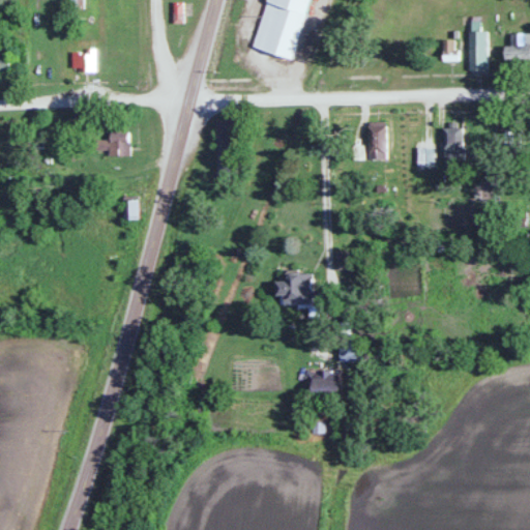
[(255,45),(268,0),(311,0),(293,57),(255,45)]
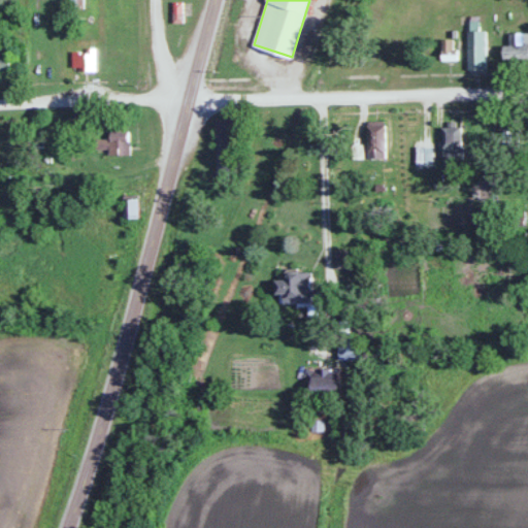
[(172,24),(182,24),(182,4),(172,4),(172,24)]
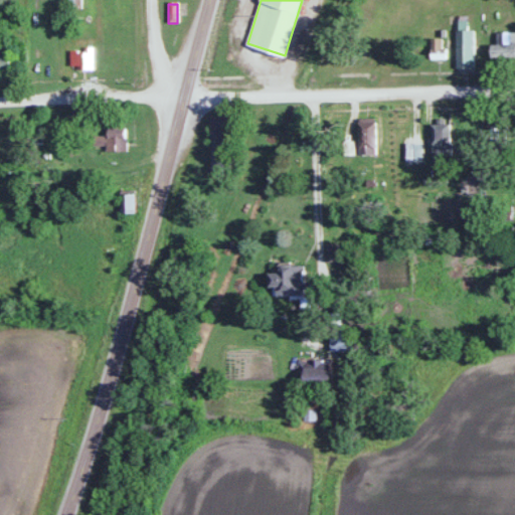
[(456,31),(456,70),(473,70),(473,31),(456,31)]
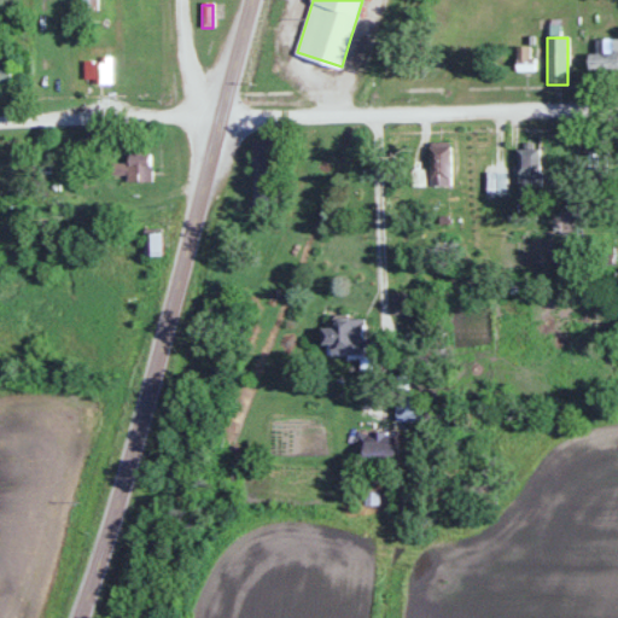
[(589,71),(617,71),(617,40),(595,41),(595,53),(589,53),(589,71)]
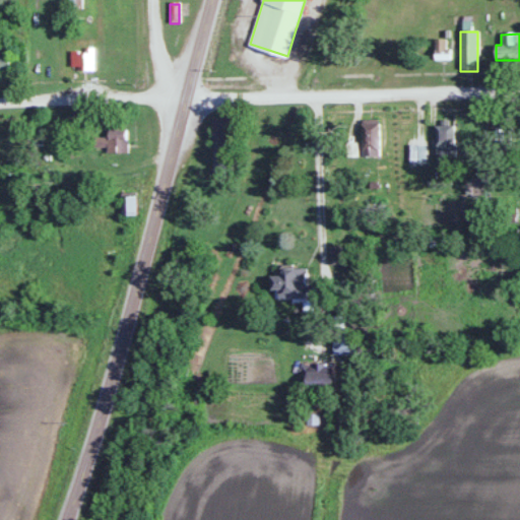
[(449,62),(449,41),(434,41),(434,62),(449,62)]
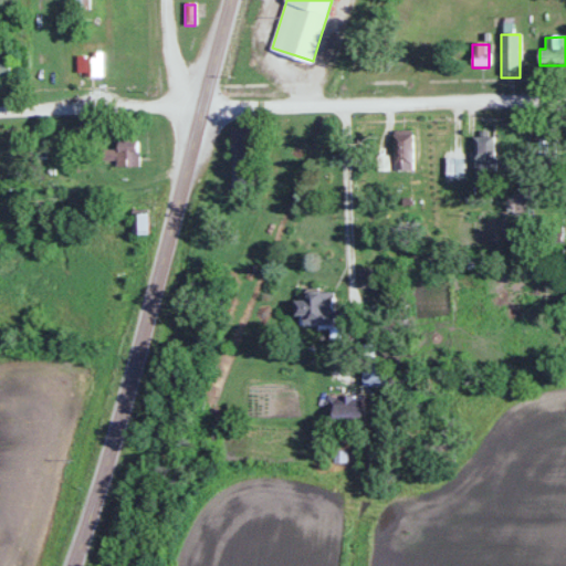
[(0,52),(0,75),(12,76),(12,52),(0,52)]
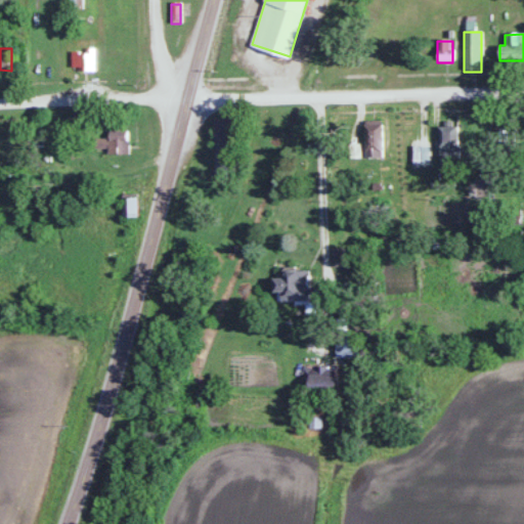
[(71,72),(93,72),(93,50),(71,50),(71,72)]
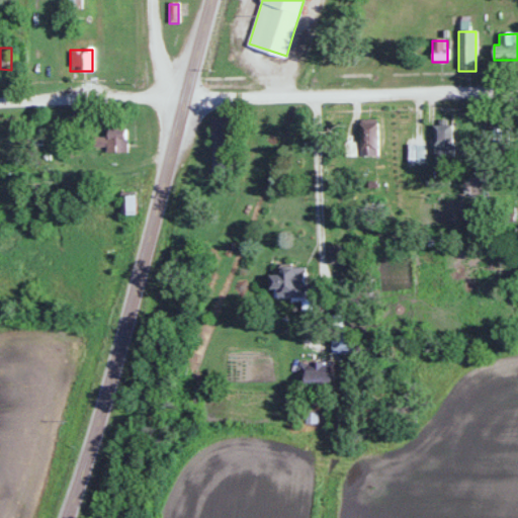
[(360,120),(360,148),(376,149),(377,120),(360,120)]
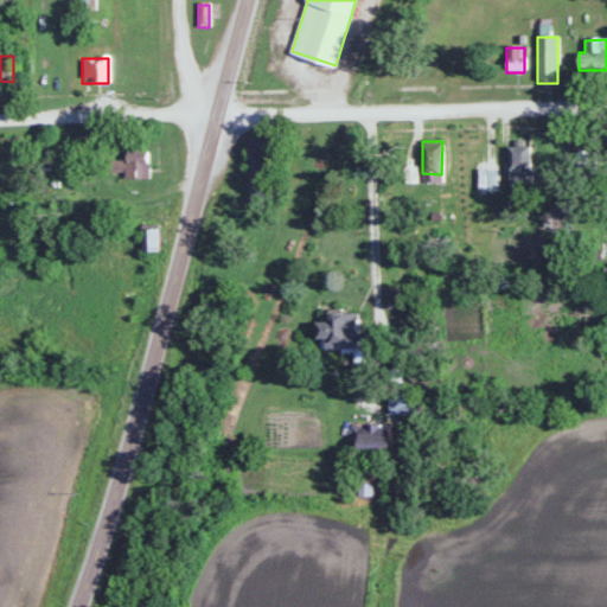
[(530,148),(510,148),(510,192),(530,192),(530,148)]
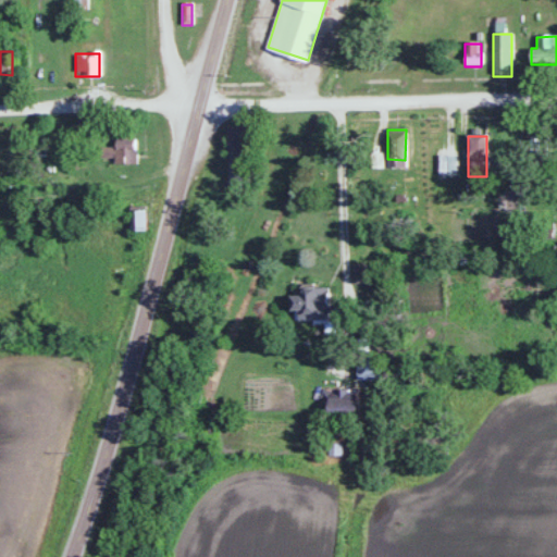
[(115,165),(135,165),(135,146),(115,146),(115,165)]
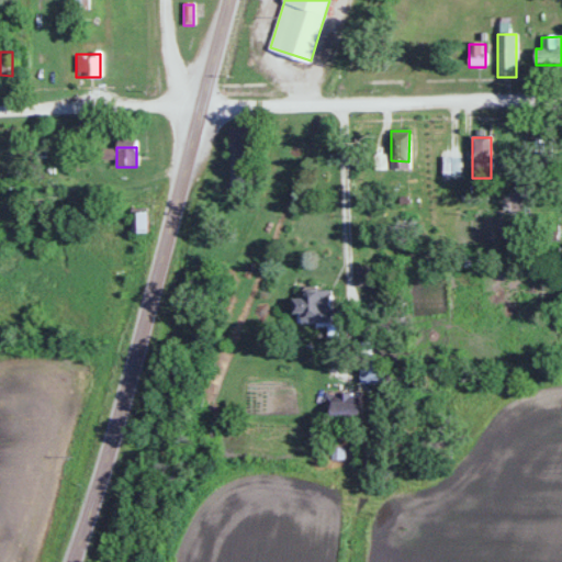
[(147,212),(132,212),(132,234),(147,234),(147,212)]
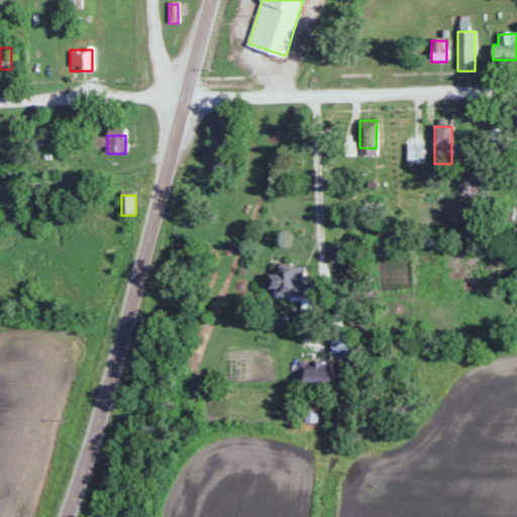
[(305,268),(280,267),(279,276),(272,276),(271,299),(305,300),(305,268)]
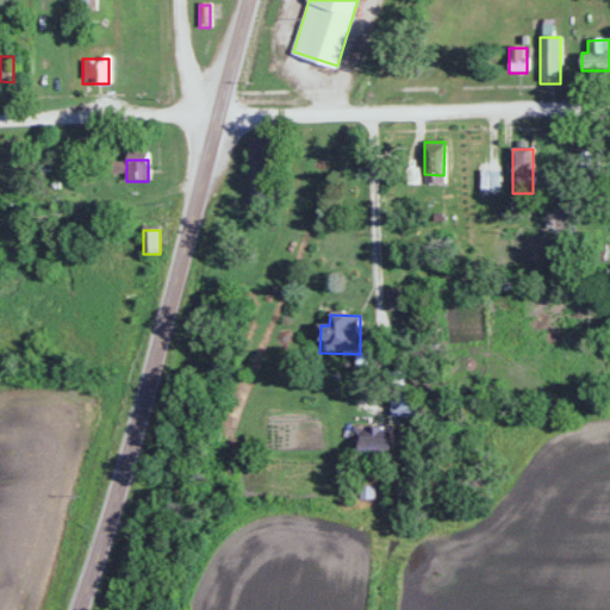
[(416,393),(390,393),(390,417),(416,417),(416,393)]
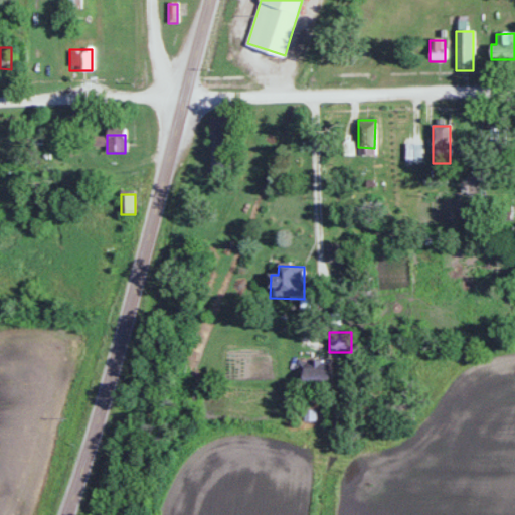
[(296,384),(329,384),(329,359),(296,359),(296,384)]
